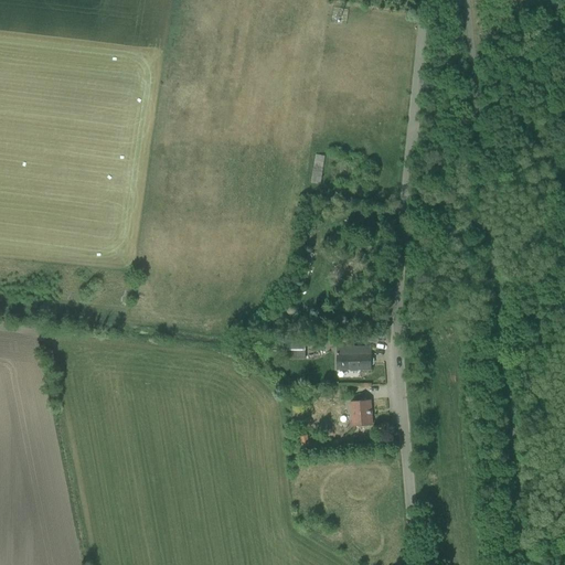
[(311,183),(316,184),(320,184),(324,157),(316,155),(311,183)]
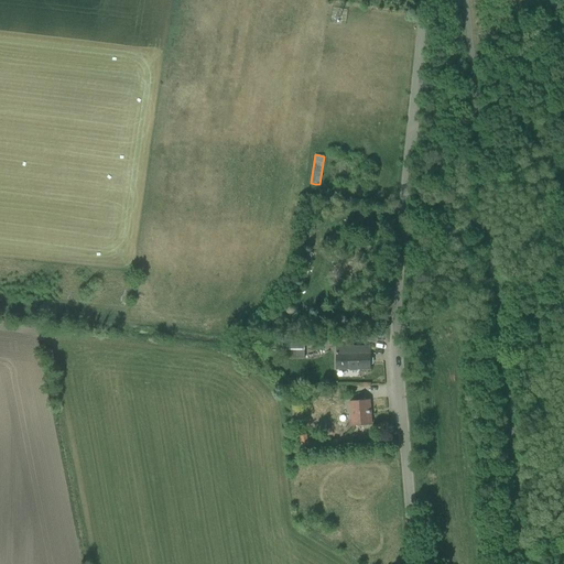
[(303,272),(310,273),(312,252),(304,252),(303,272)]
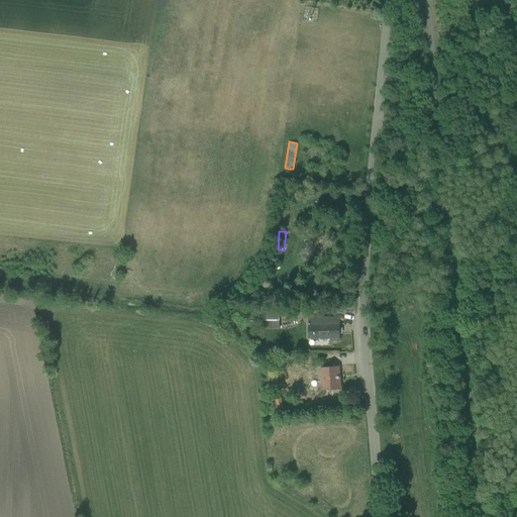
[(279,308),(259,308),(259,329),(279,328),(279,308)]
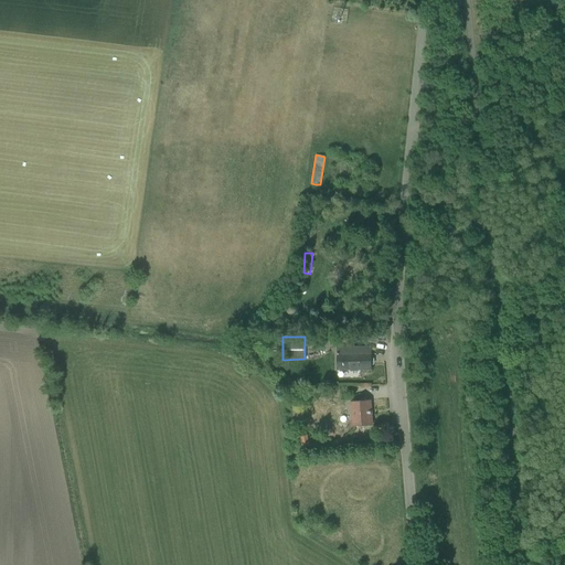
[(373,360),(371,359),(371,348),(337,348),(337,371),(350,371),(350,372),(359,372),(359,370),(371,370),(371,365),(373,364),(373,360)]
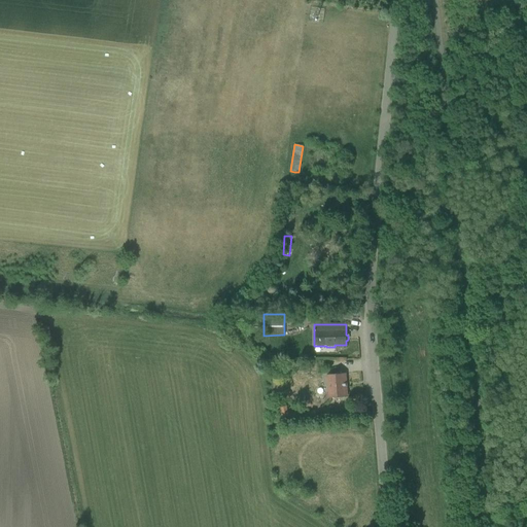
[(328,398),(347,397),(345,374),(326,375),(328,398)]
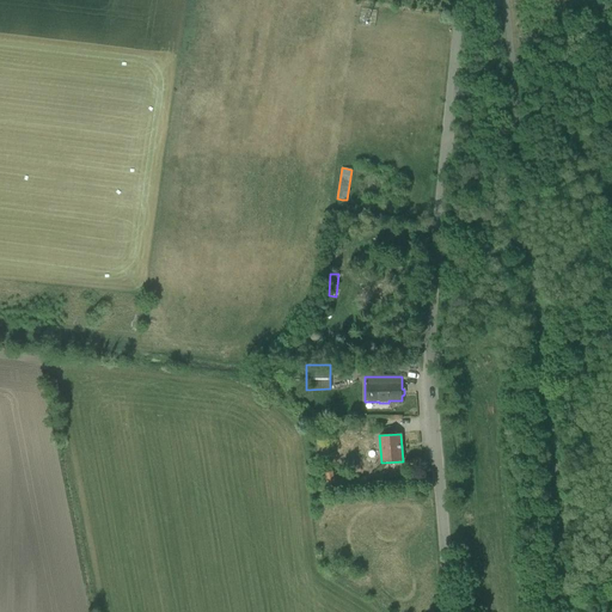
[(325,484),(334,484),(332,472),(324,473),(325,484)]
